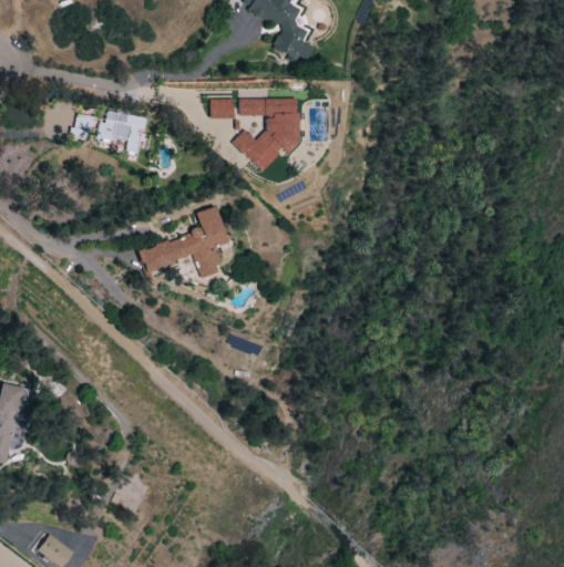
[(274,49),(308,61),(315,45),(305,41),(309,30),(295,24),(300,8),(291,4),(293,0),(244,0),(244,1),(250,3),(247,12),(283,24),(274,49)]
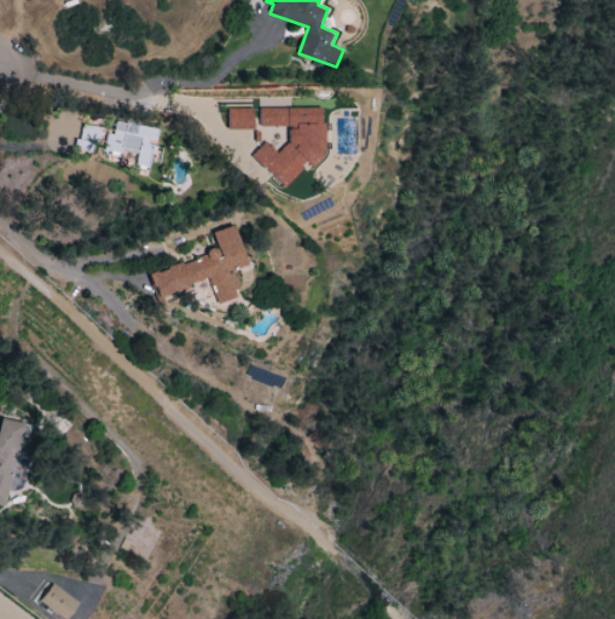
[(255,108),(230,108),(230,129),(255,128),(255,108)]
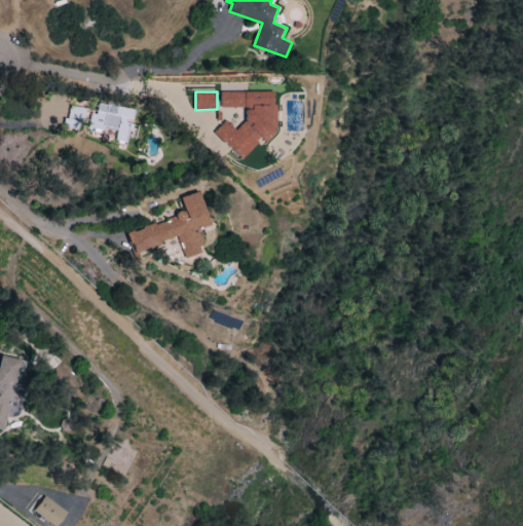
[(223,107),(253,107),(248,113),(248,120),(238,129),(227,120),(216,133),(245,159),(259,143),(259,135),(268,143),(278,132),(277,105),(275,103),(275,91),(223,91),(223,107)]
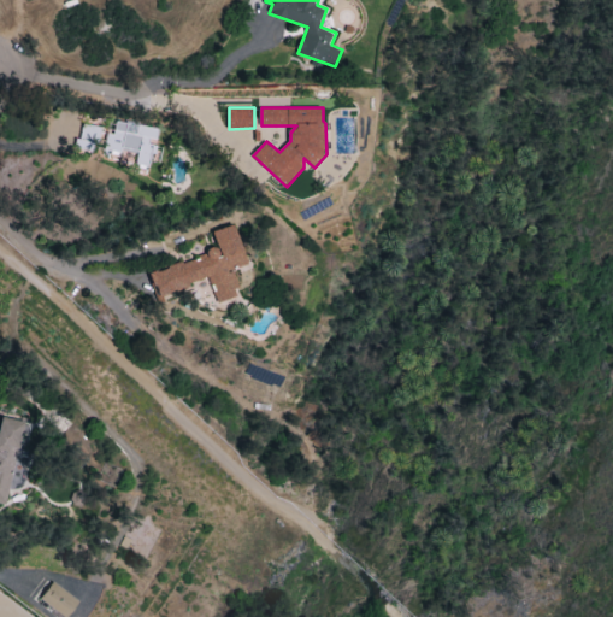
[(105,153),(122,157),(123,150),(140,153),(137,168),(152,170),(157,142),(158,142),(160,128),(118,121),(115,134),(108,133),(105,153)]
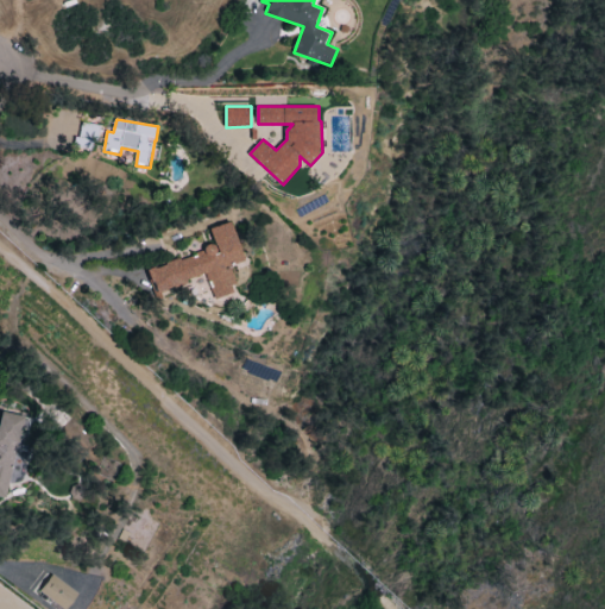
[(98,148),(100,125),(82,123),(81,137),(76,137),(75,145),(98,148)]
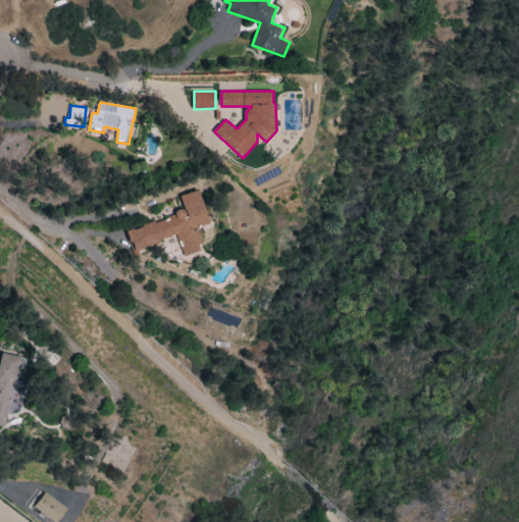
[(128,228),(134,251),(161,243),(160,240),(179,235),(186,255),(204,251),(198,226),(209,223),(201,190),(182,195),(186,213),(128,228)]
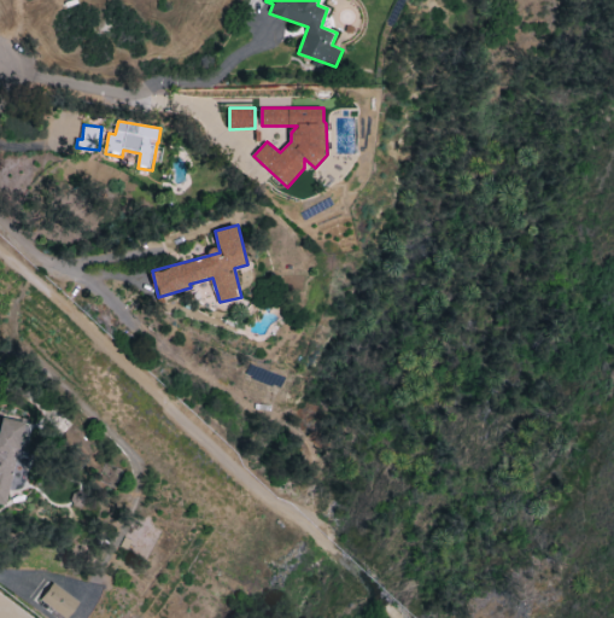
[(41,599),(65,617),(66,617),(80,601),(54,582),(41,599)]
